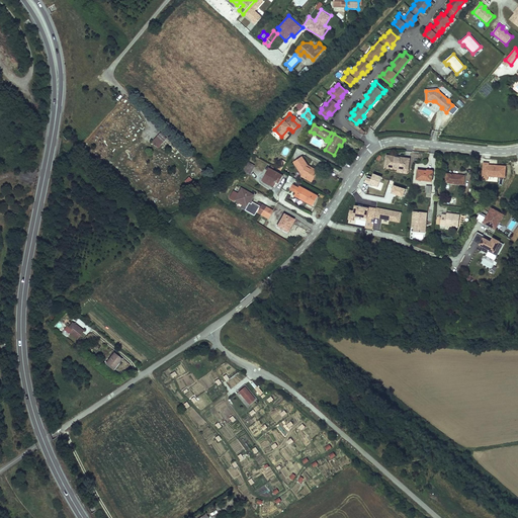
[(288,128),(281,137),(282,138),(290,130),(288,128)]
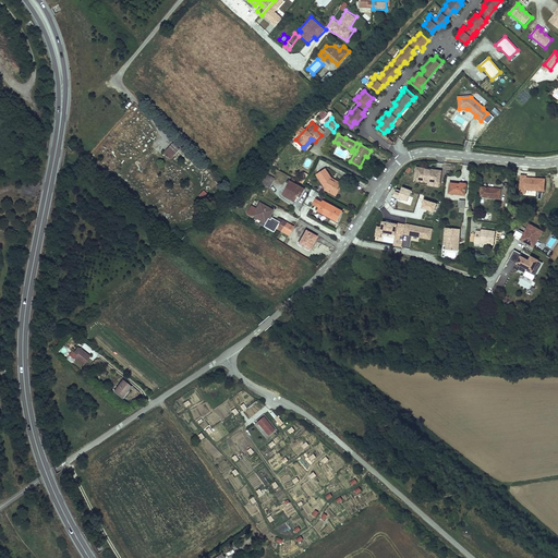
[(178,148),(171,143),(164,152),(170,158),(178,148)]
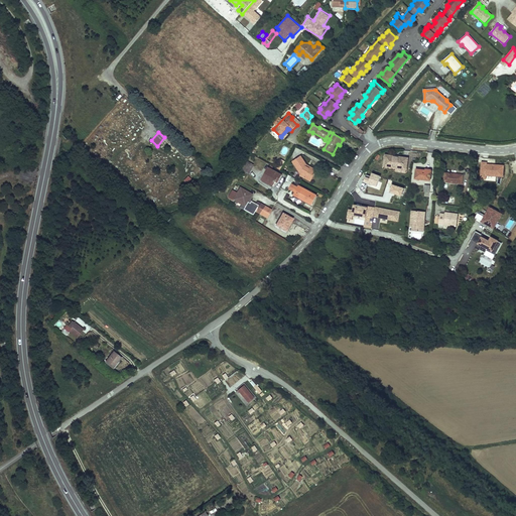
[(408,158),(385,155),(384,167),(396,168),(396,171),(406,173),(406,170),(408,158)]
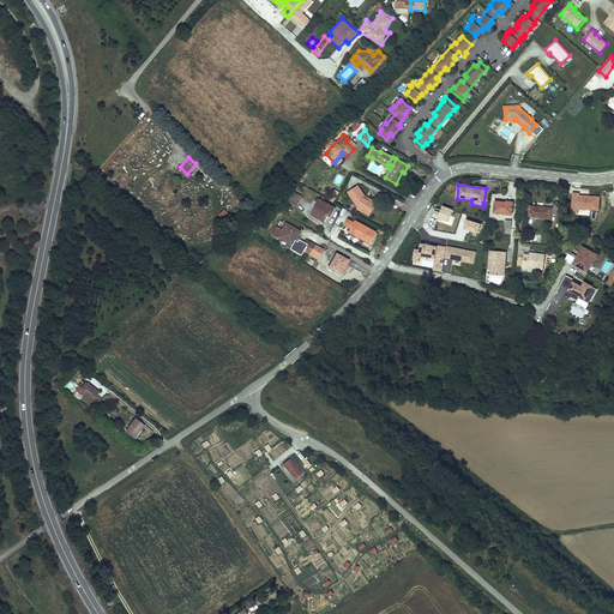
[(369,216),(375,205),(368,200),(368,199),(365,197),(359,186),(349,192),(359,208),(357,209),(369,216)]
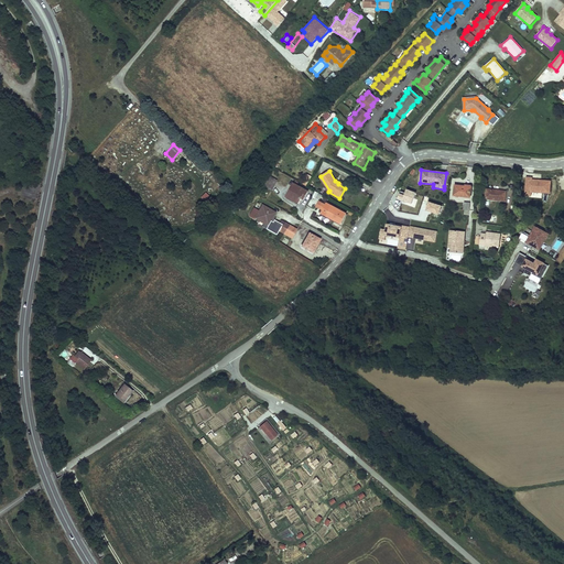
[(278,181),(267,174),(261,184),(272,191),(278,181)]
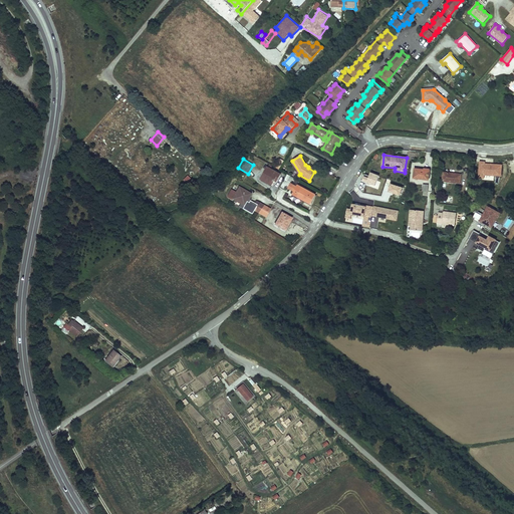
[(272,167),(268,166),(261,179),(272,185),(275,180),(277,181),(280,175),(271,170),(272,167)]
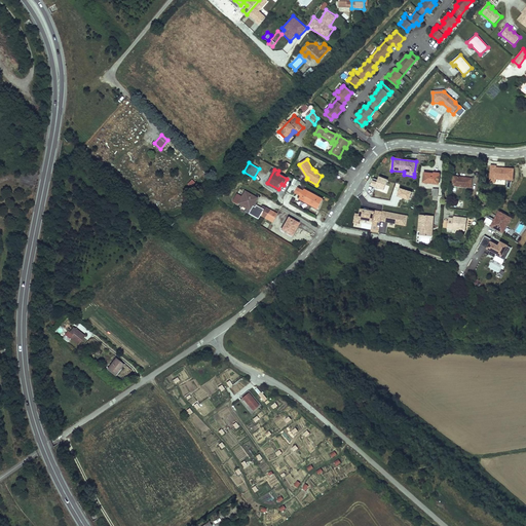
[(440,175),(424,173),(423,183),(439,185),(440,175)]
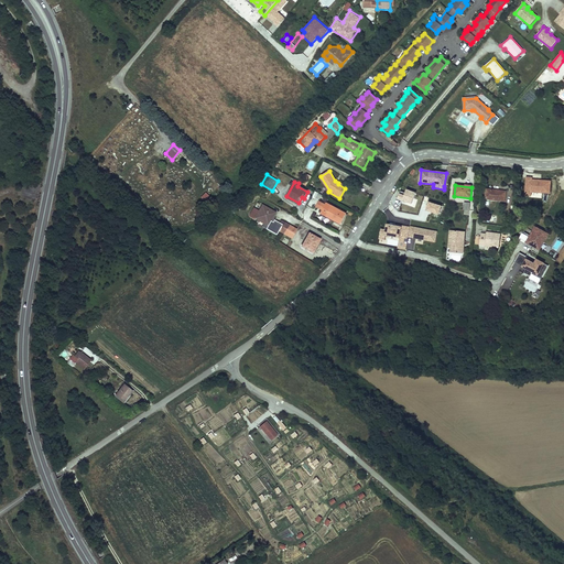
[(485,199),(505,202),(506,192),(486,190),(485,199)]
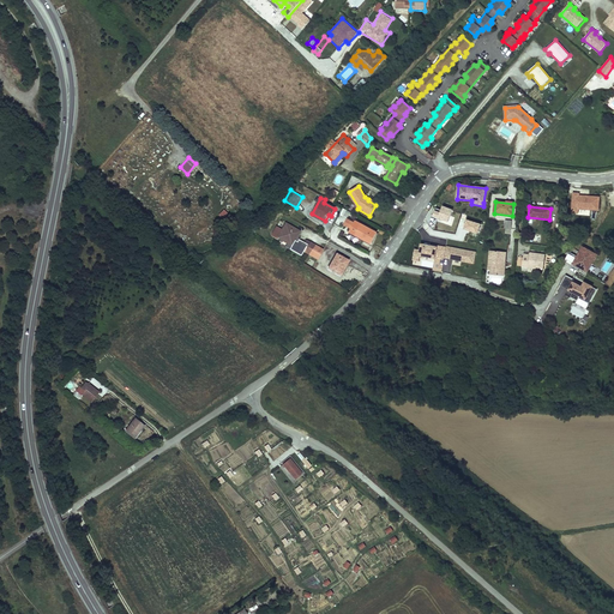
[(377,233),(355,221),(349,232),(371,244),(377,233)]
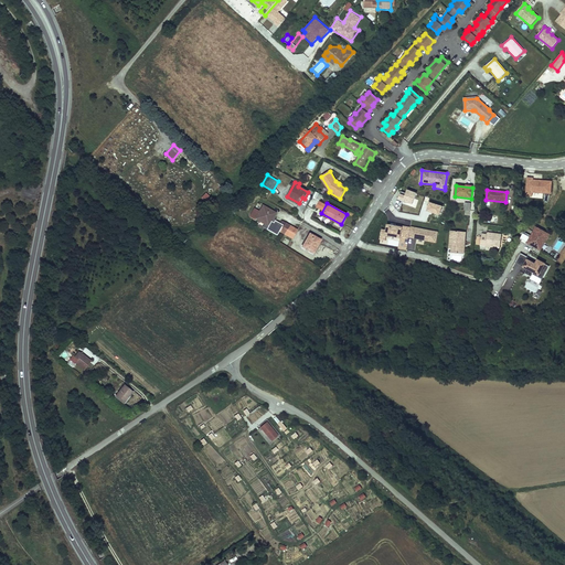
[(276,213),(263,206),(256,219),(269,226),(276,213)]
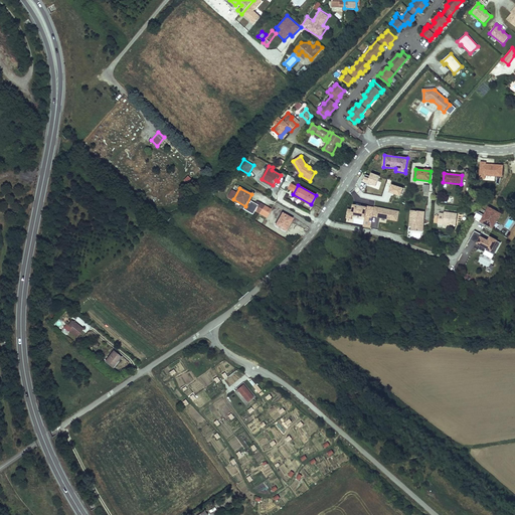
[(474,193),(472,199),(479,202),(482,196),(474,193)]
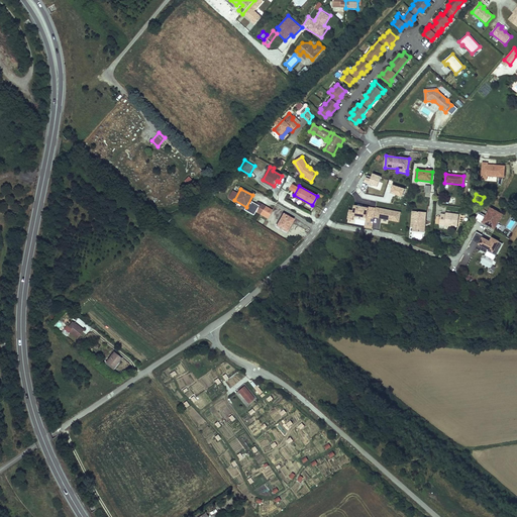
[(265,207),(257,202),(256,205),(260,207),(256,212),(261,214),(265,207)]
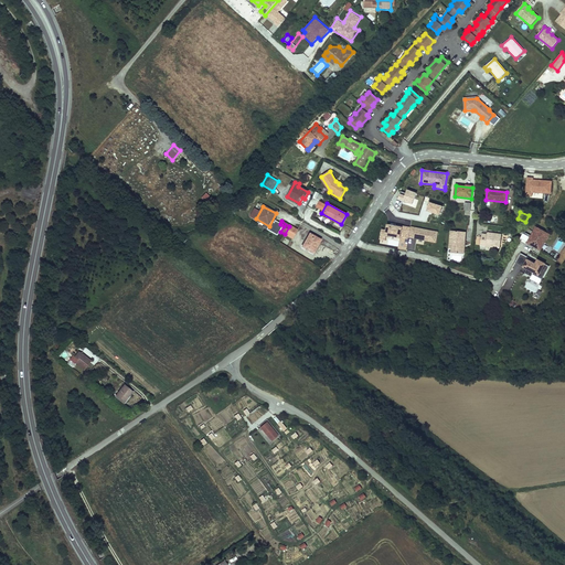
[(297,231),(289,226),(285,234),(292,238),(297,231)]
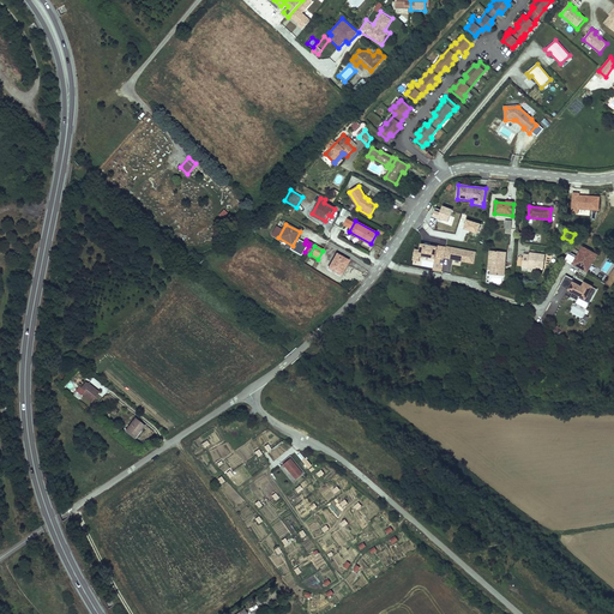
[(578,257),(573,265),(588,272),(597,256),(583,247),(578,257)]
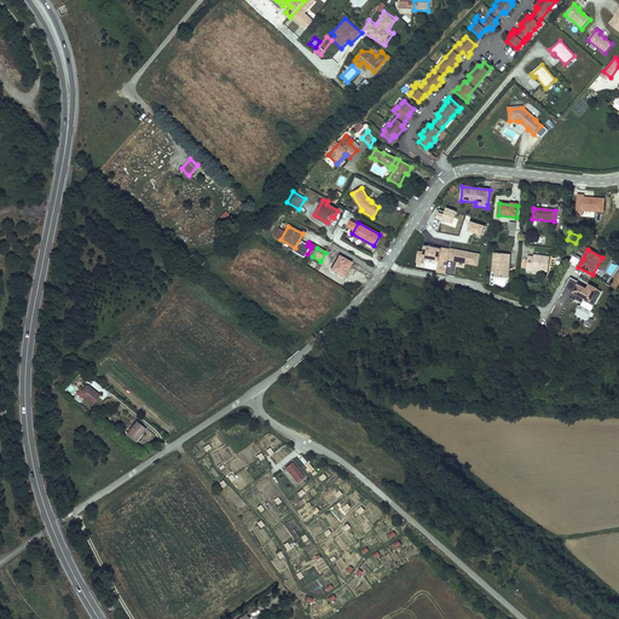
[(507,271),(508,254),(495,253),(492,272),(495,273),(495,277),(508,278),(509,271),(507,271)]
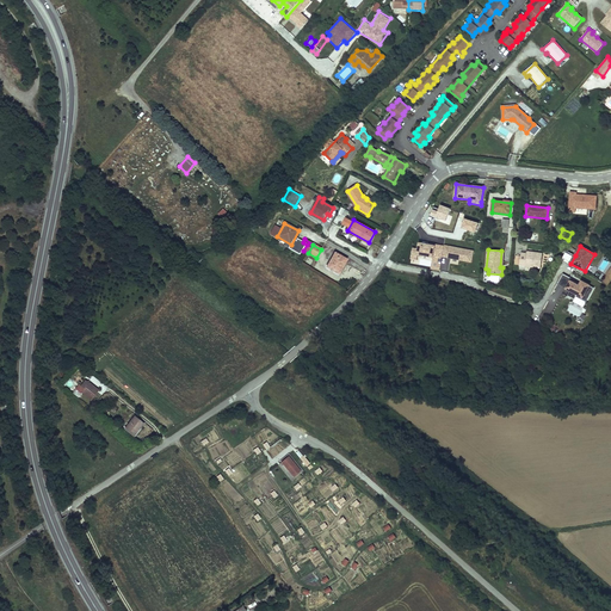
[(571,264),(575,255),(567,251),(561,261),(584,273),(585,271),(571,264)]
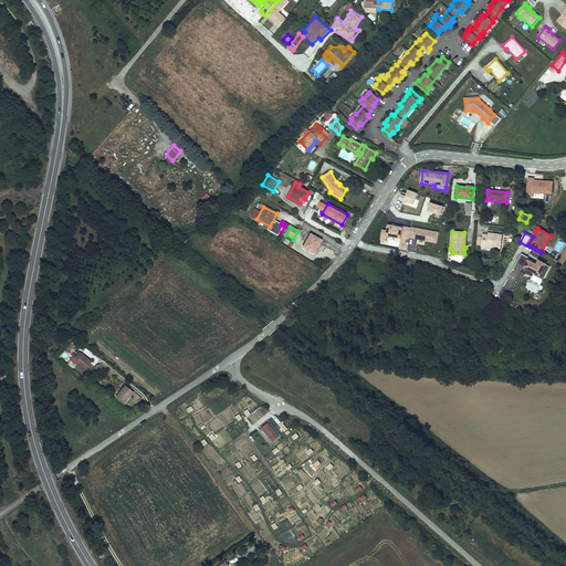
[(481,247),(485,247),(486,245),(494,247),(501,248),(503,236),(489,233),(488,236),(482,234),(482,238),(481,247)]
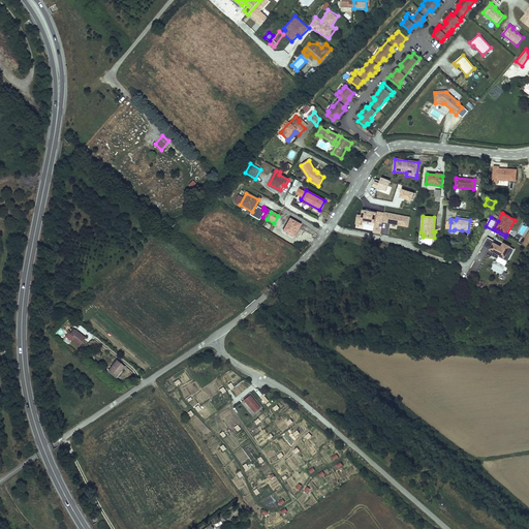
[(301,225),(289,219),(283,231),(291,237),(293,232),(296,234),(301,225)]
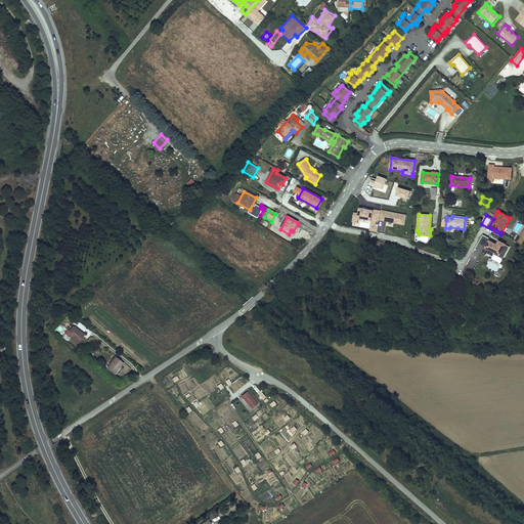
[(483,235),(478,244),(485,248),(489,250),(488,251),(487,254),(492,257),(493,255),(503,260),(509,248),(498,242),(496,246),(489,242),(490,239),(483,235)]
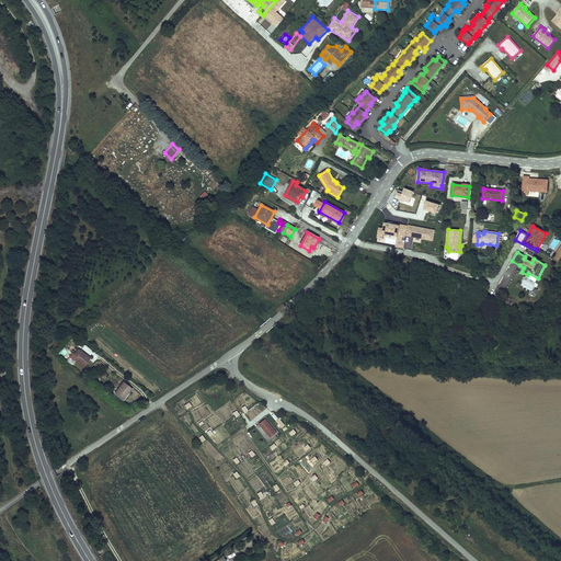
[(528,273),(527,275),(526,277),(536,283),(538,278),(528,273)]
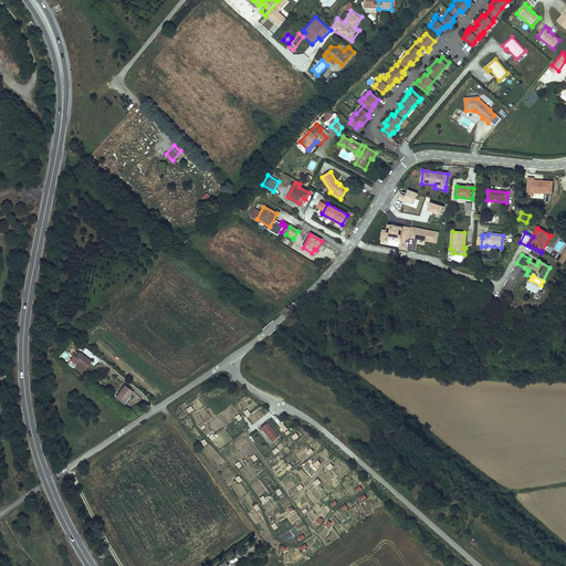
[(75,364),(84,370),(92,362),(83,354),(83,355),(80,353),(74,358),(77,360),(75,364)]
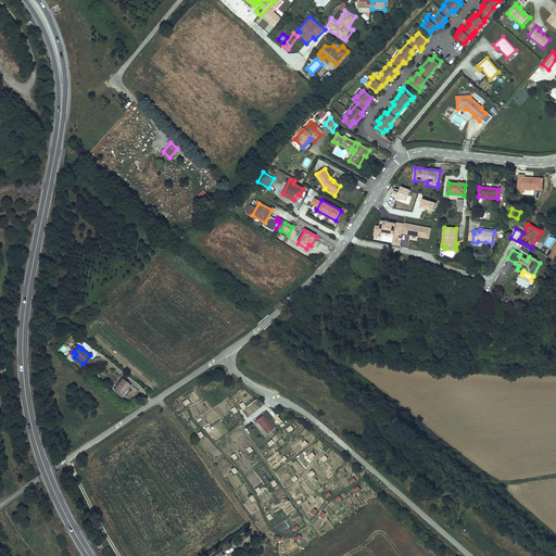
[(112,389),(122,397),(130,386),(123,379),(116,387),(114,386),(112,389)]
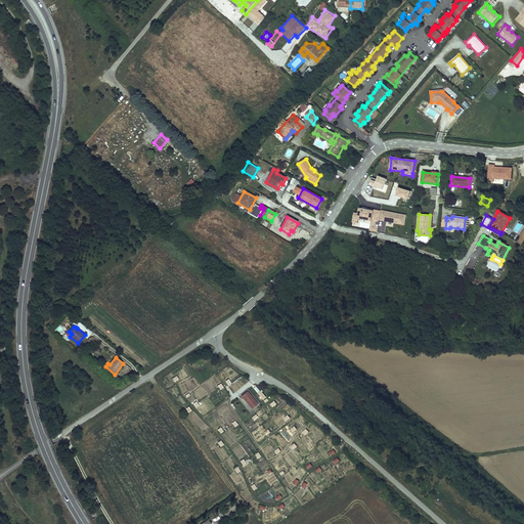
[(260,404),(248,389),(238,397),(251,411),(260,404)]
